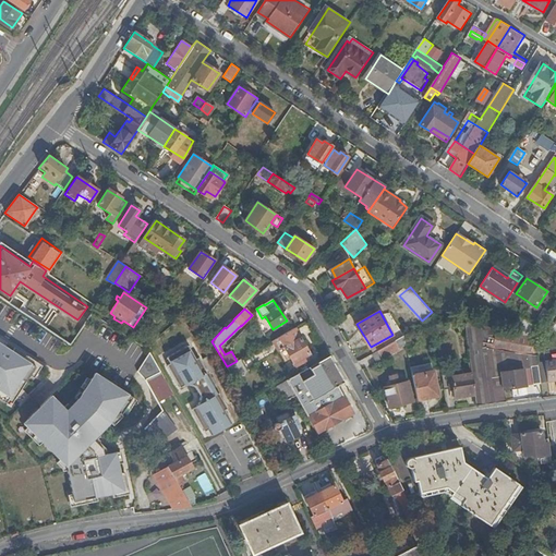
[(490,326),(463,319),(472,372),(475,394),(478,406),(506,401),(504,388),(502,389),(495,327),(490,326)]
